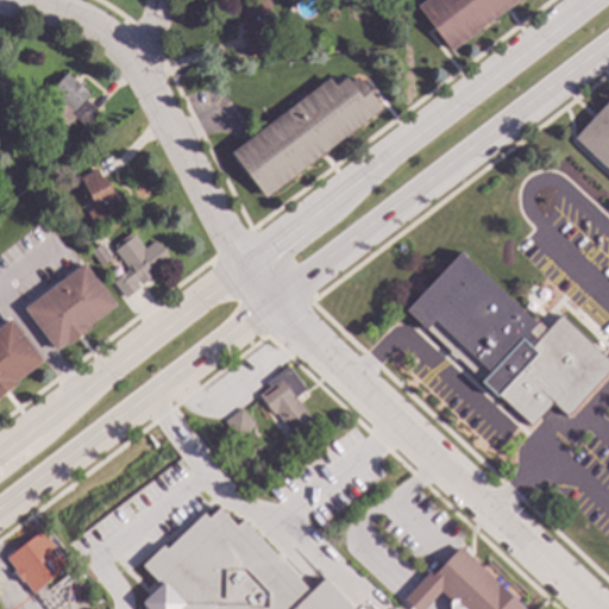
[(268,0),(268,56),(245,55),(246,37),(250,37),(251,30),(240,30),(240,0),(268,0)]
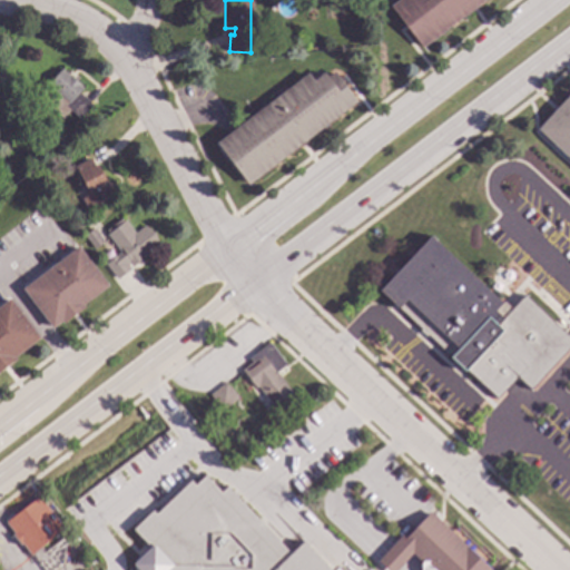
[(484,0),(421,48),(390,6),(396,0),(484,0)]
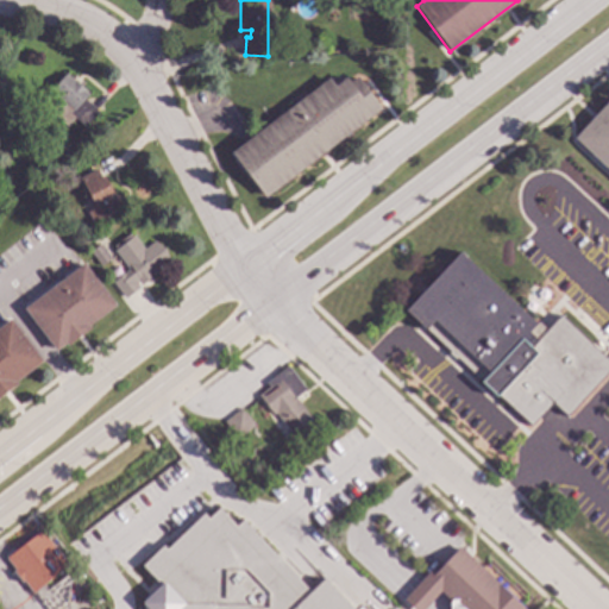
[(89,95),(85,100),(98,112),(85,127),(74,118),(66,126),(54,115),(64,104),(51,90),(66,74),(89,95)]
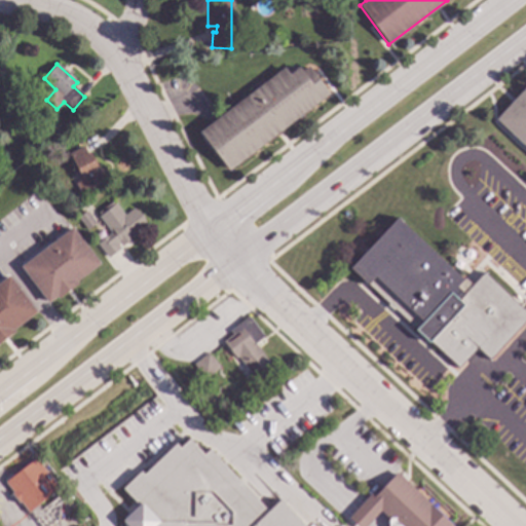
[(329,94),(229,171),(199,132),(284,68),(289,74),(298,67),(301,71),(308,66),(329,94)]
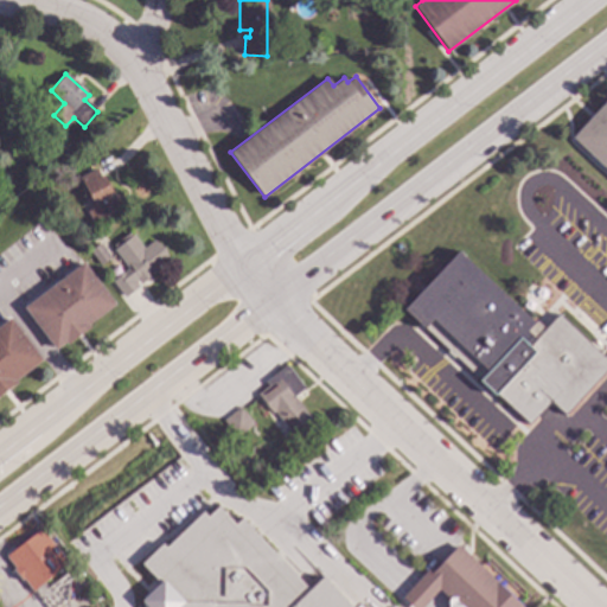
[(606,171),(572,138),(606,100),(606,171)]
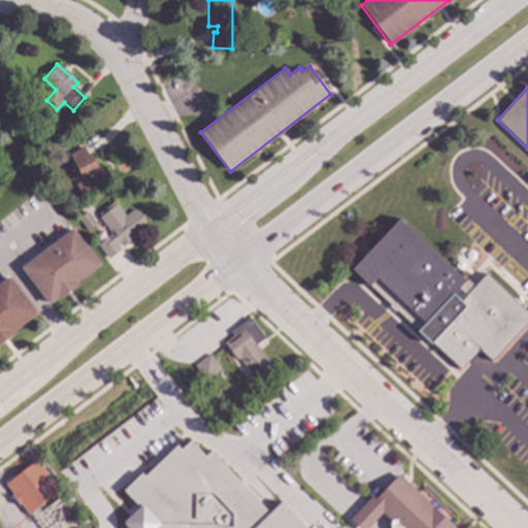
[(87,154),(90,153),(100,171),(102,170),(108,182),(81,195),(75,184),(81,179),(69,155),(84,146),(87,154)]
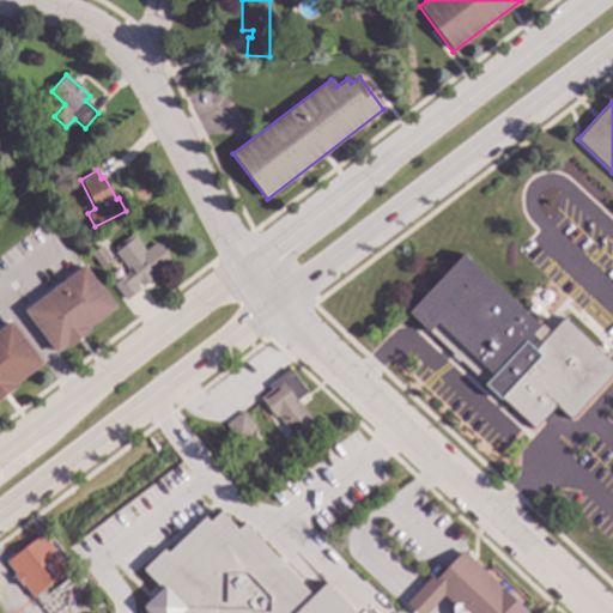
[(144,252),(155,243),(170,263),(152,275),(155,278),(141,287),(139,284),(135,285),(139,290),(126,301),(113,283),(128,271),(115,253),(134,238),(144,252)]
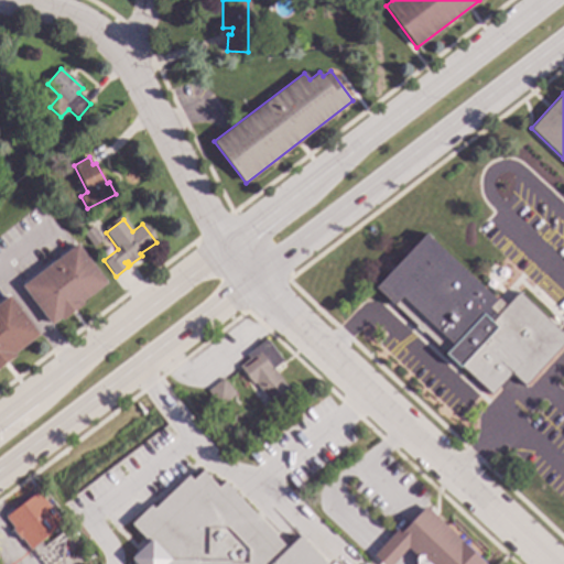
[(102,239),(91,247),(82,234),(93,226),(102,239)]
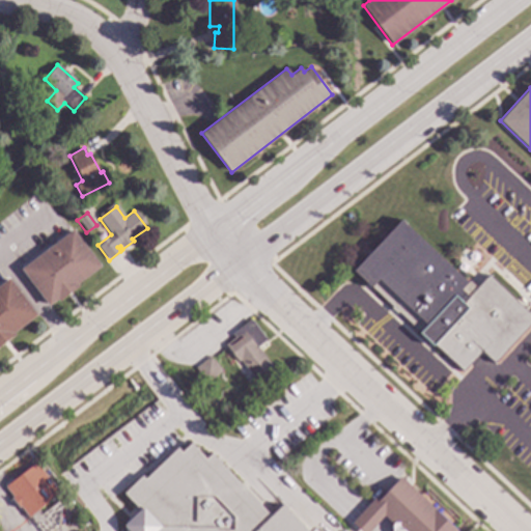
[(467,282),(469,280),(476,287),(487,275),(530,315),(530,322),(494,362),(481,351),(462,371),(397,311),(395,313),(390,308),(391,306),(353,271),(400,220),(467,282)]
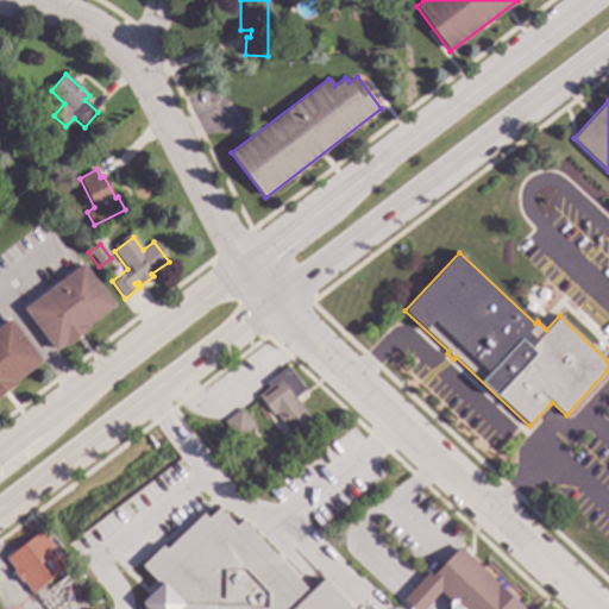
[(115,306),(89,326),(90,328),(68,346),(66,344),(55,351),(23,309),(83,263),(115,306)]
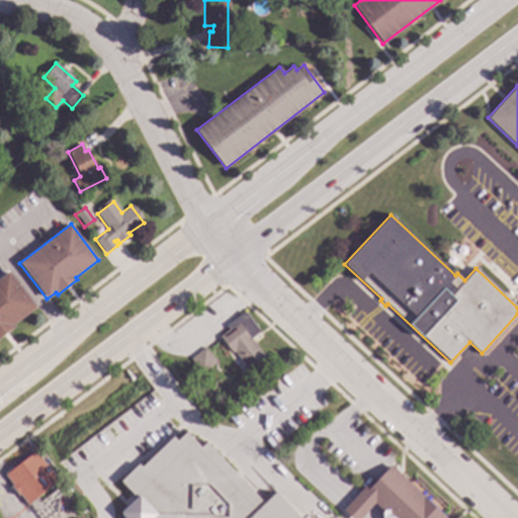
[(35,308),(13,325),(15,328),(0,339),(0,277),(8,271),(35,308)]
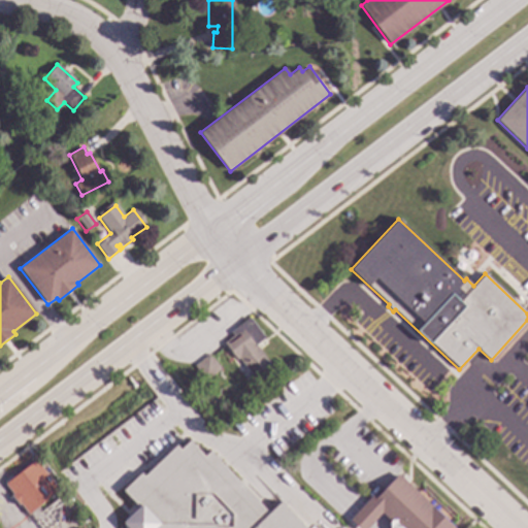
[(263,339),(256,345),(271,366),(254,380),(238,359),(236,360),(224,343),(233,335),(230,332),(248,319),(263,339)]
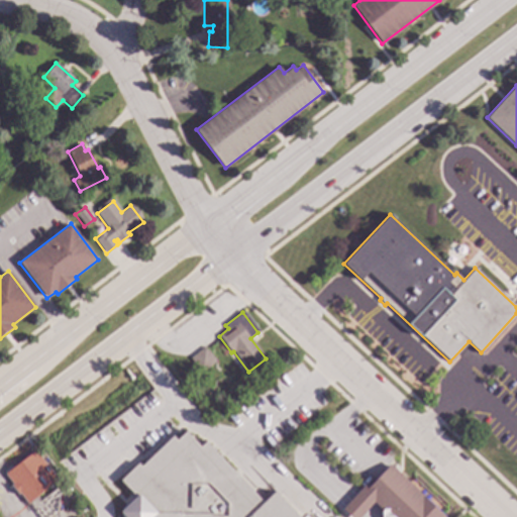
[(215,362),(200,373),(189,358),(204,346),(215,362)]
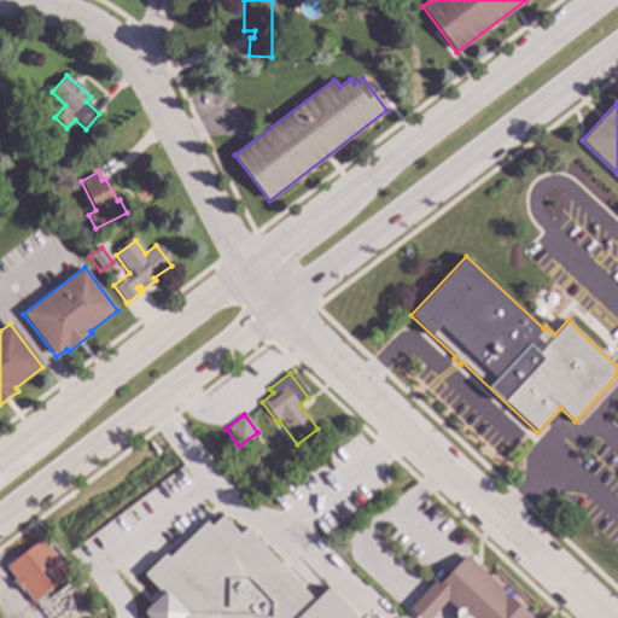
[(168,557),(207,520),(210,525),(221,516),(239,534),(245,528),(314,600),(327,588),(355,617),(146,617),(143,613),(162,595),(143,573),(164,553),(168,557)]
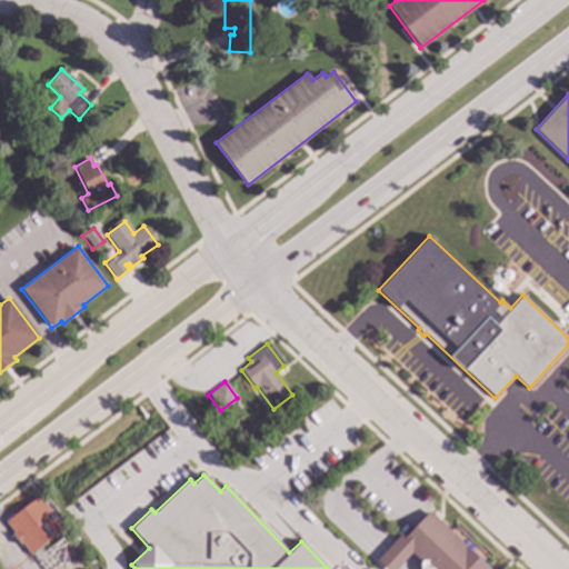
[(63,529),(60,531),(59,530),(32,550),(33,551),(30,555),(5,521),(8,519),(9,520),(37,499),(35,498),(38,496),(63,529)]
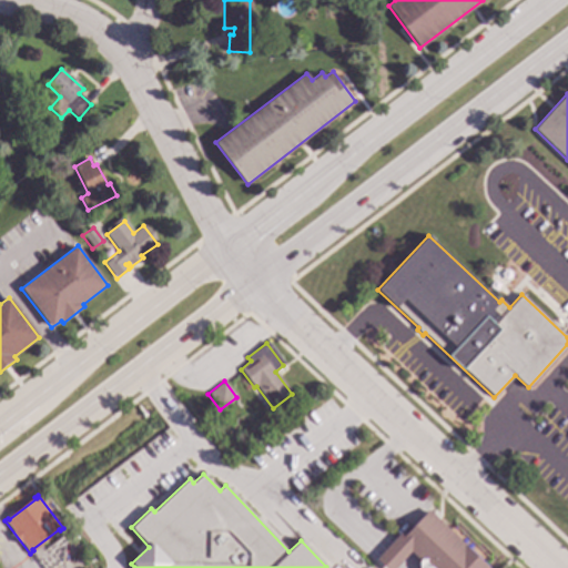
[(489,567),(419,567),(419,563),(419,561),(411,553),(395,567),(385,567),(376,559),(403,530),(406,534),(428,510),(489,567)]
